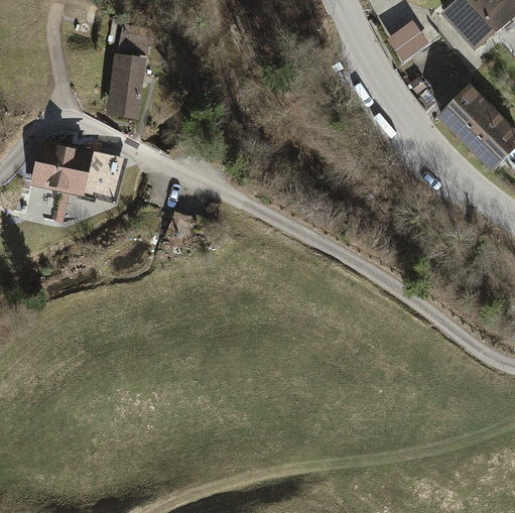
[(458,0),(440,15),(475,52),(495,34),(514,16),(514,0),(458,0)]
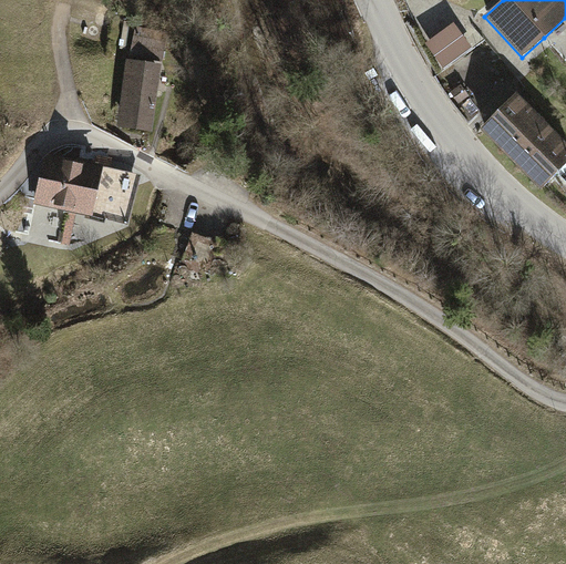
[(453,23),(425,40),(442,64),(469,48),(453,23)]
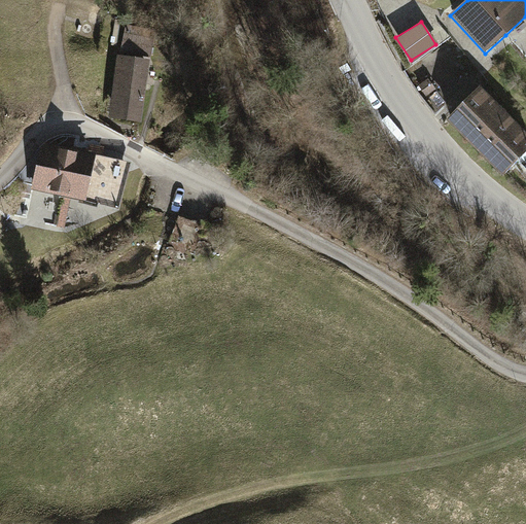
[(137,121),(141,123),(158,29),(125,24),(111,99),(108,116),(137,121)]
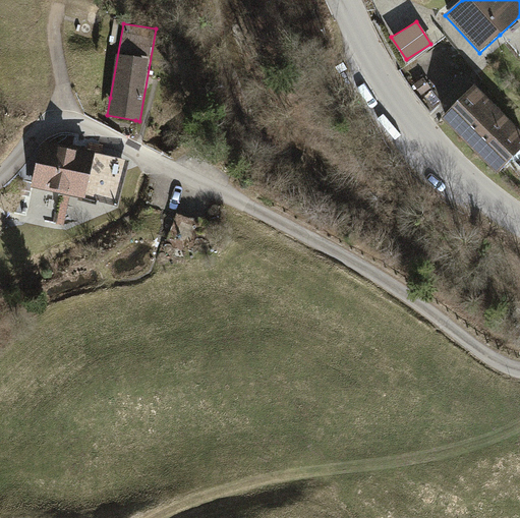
[(422,76),(412,83),(420,93),(429,85),(422,76)]
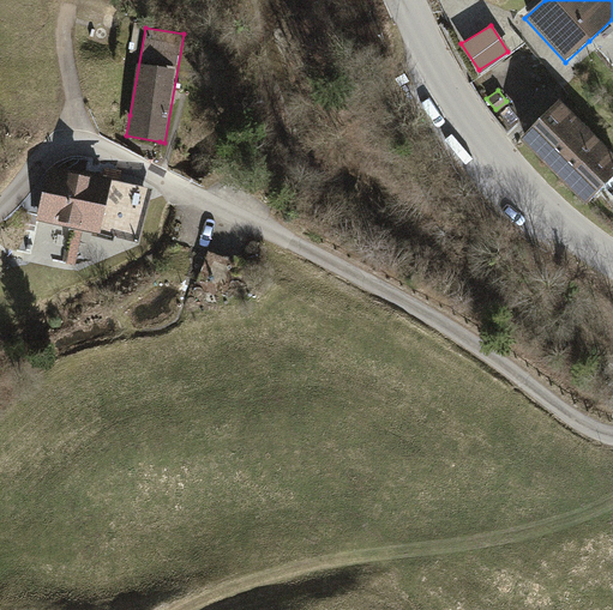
[(518,138),(584,206),(604,187),(612,197),(612,153),(558,98),(546,110),(518,138)]
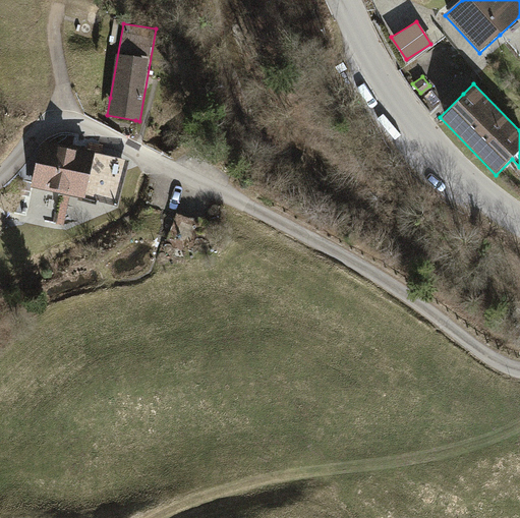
[(41,139),(31,186),(117,205),(127,158),(81,149),(41,139)]
